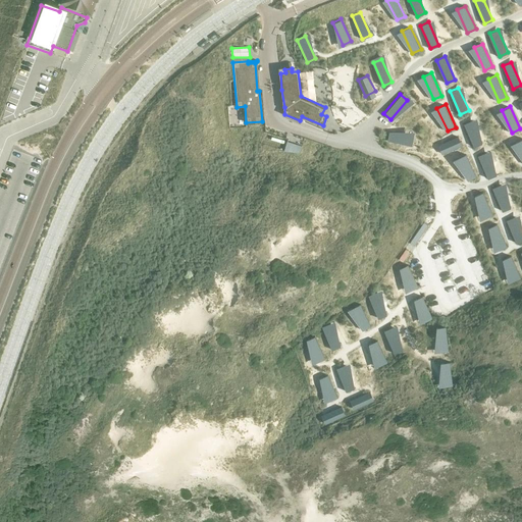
[(472,119),(464,123),(474,146),(482,143),(472,119)]
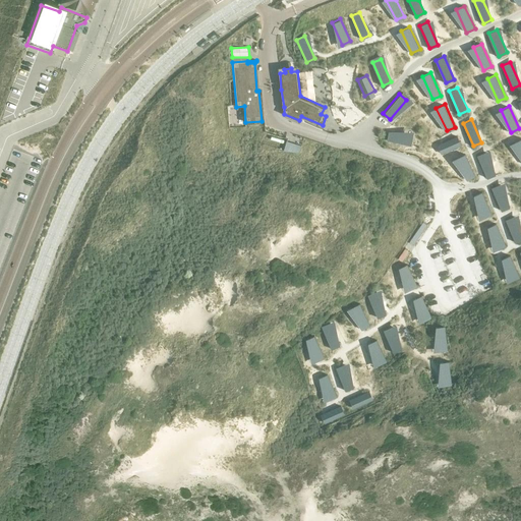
[(388,131),(387,139),(411,145),(413,135),(388,131)]
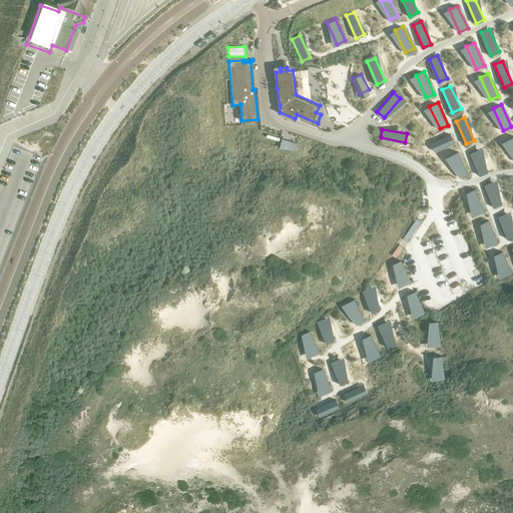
[(298,140),(263,131),(260,142),(296,151),(298,140)]
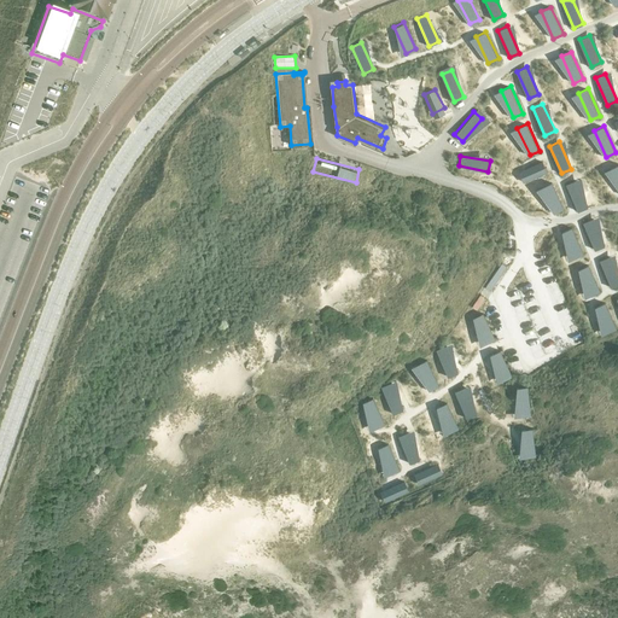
[(542,161),(524,169),(529,180),(547,172),(542,161)]
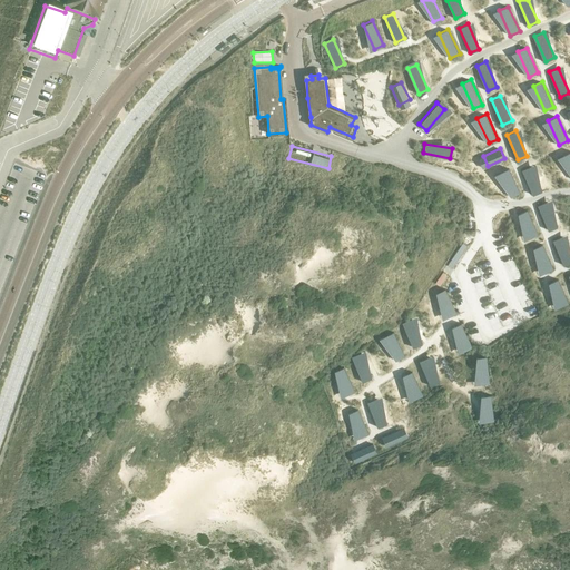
[(531,165),(521,169),(533,194),(542,190),(531,165)]
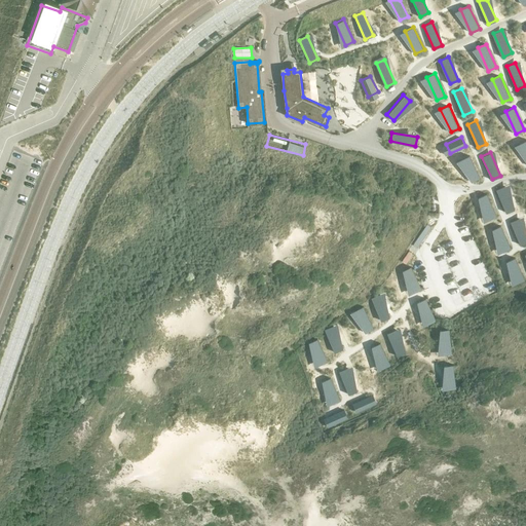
[(470,154),(461,158),(472,181),(480,178),(470,154)]
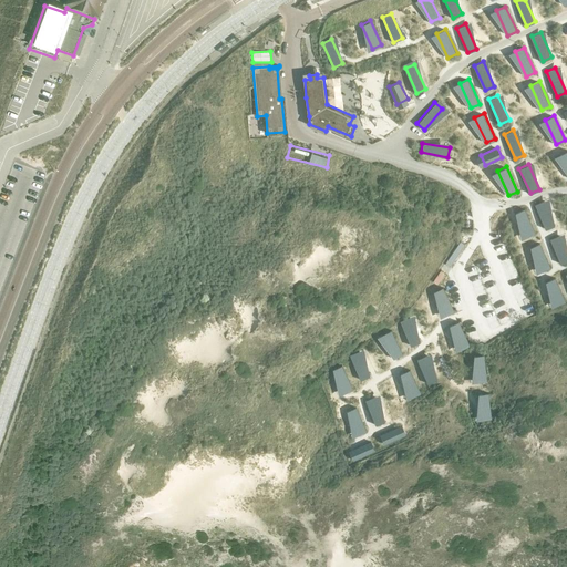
[(544,200),(535,205),(546,229),(555,225),(544,200)]
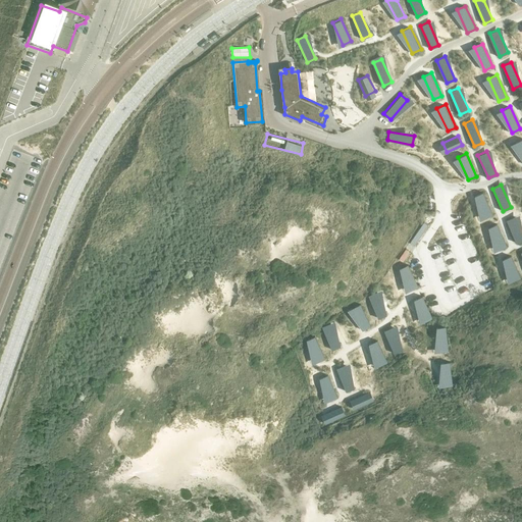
[(482,193),(474,196),(484,218),(492,215),(482,193)]
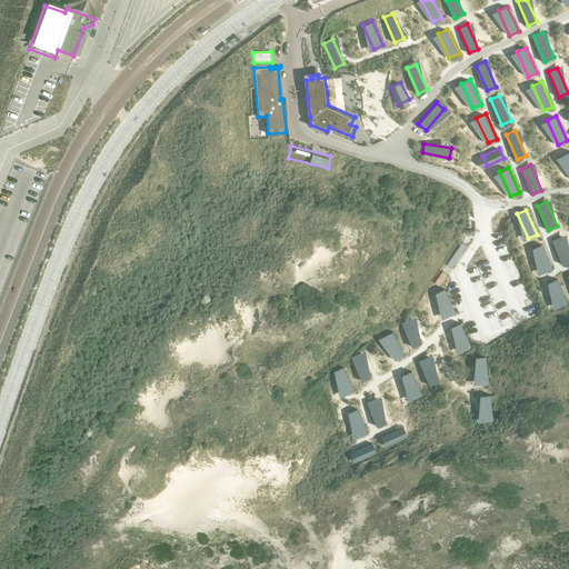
[(568,255),(561,237),(552,240),(562,265),(568,261),(568,255)]
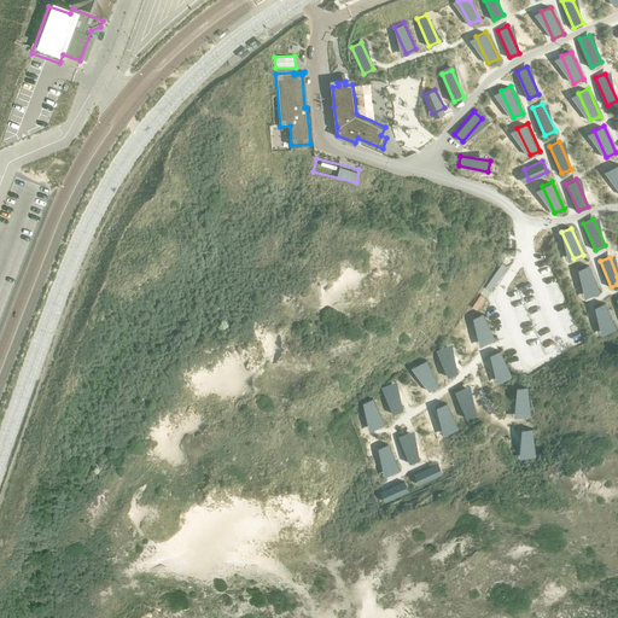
[(588,266),(578,269),(590,296),(600,292),(588,266)]
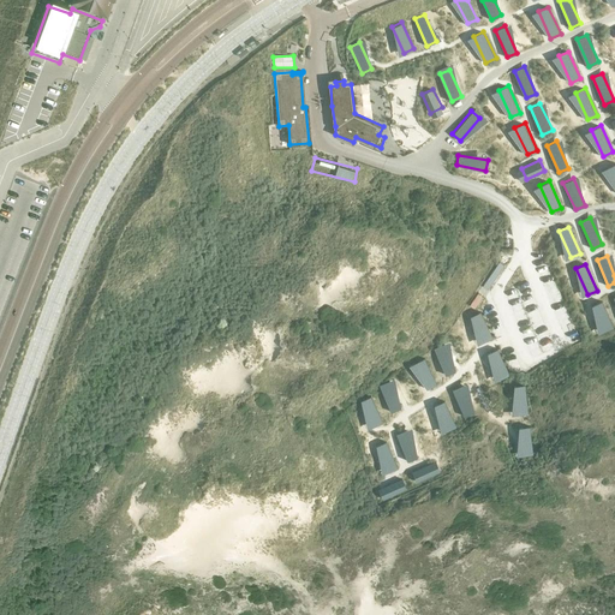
[(602,302),(592,306),(603,333),(614,328),(602,302)]
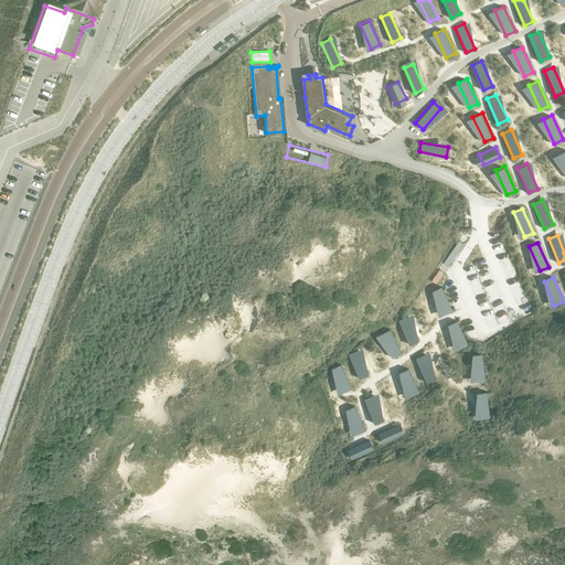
[(441,287),(433,290),(444,315),(452,310),(441,287)]
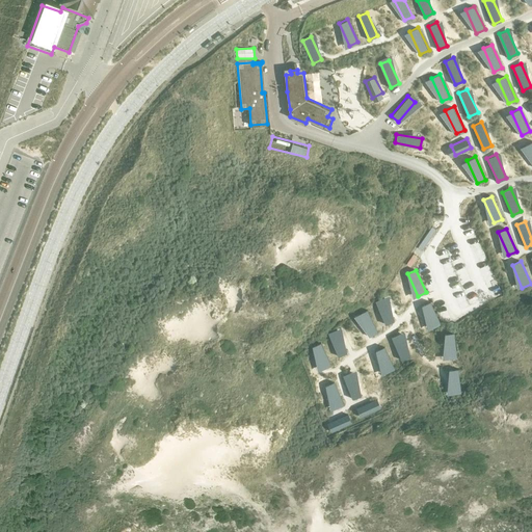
[(383,298),(375,301),(386,324),(394,321),(383,298)]
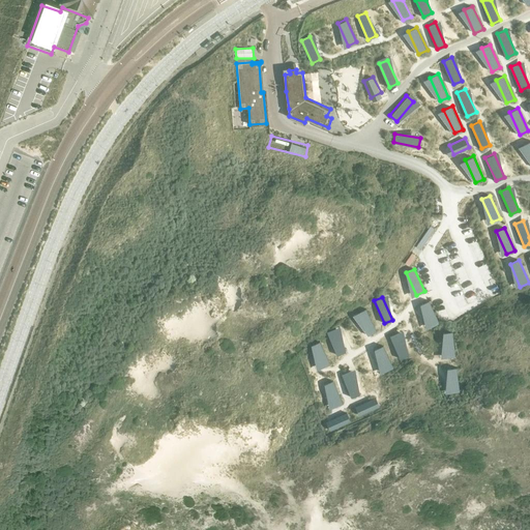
[(429,300),(420,304),(431,327),(439,323),(429,300)]
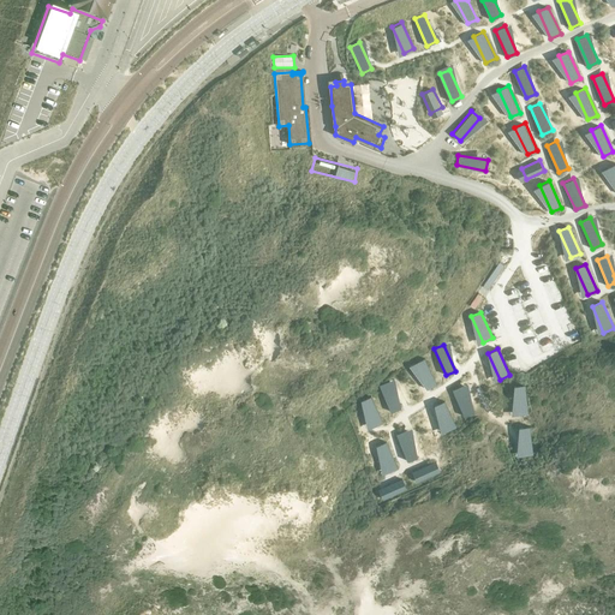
[(424,359),(415,363),(427,389),(436,384),(424,359)]
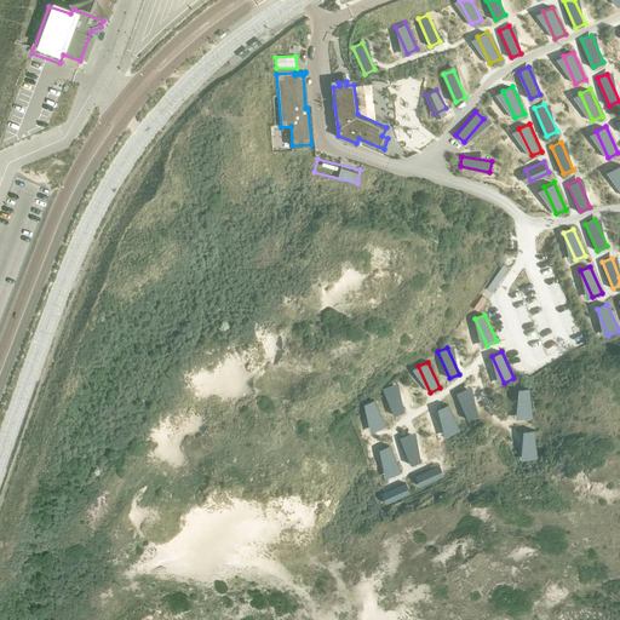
[(392,384),(383,389),(395,415),(405,411),(392,384)]
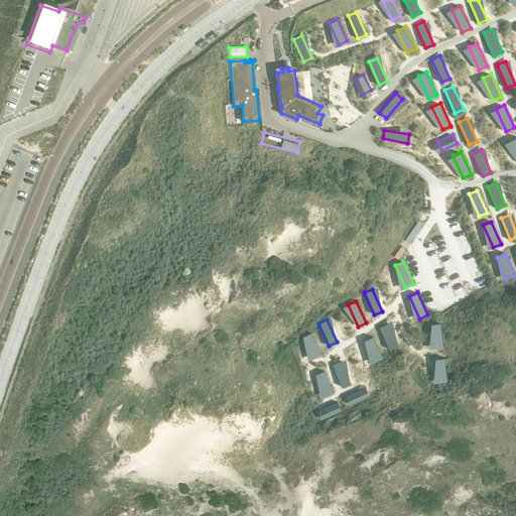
[(440,323),(431,324),(434,348),(443,347),(440,323)]
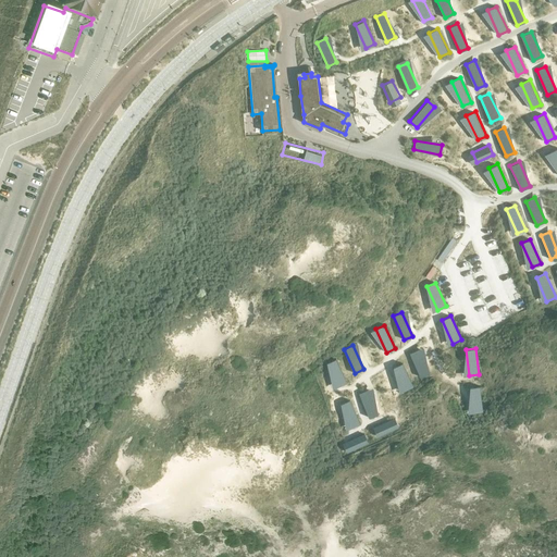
[(419,349),(410,354),(421,378),(430,373),(419,349)]
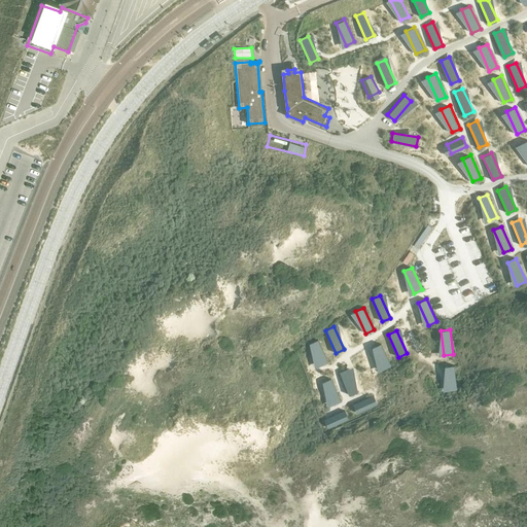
[(318,340),(309,344),(319,365),(328,362),(318,340)]
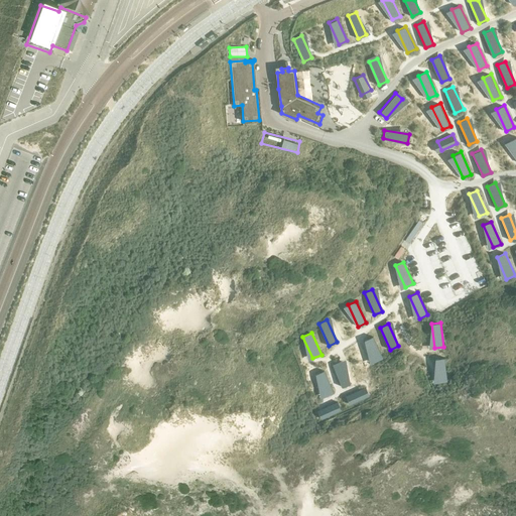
[(373,337),(364,341),(375,362),(383,359),(373,337)]
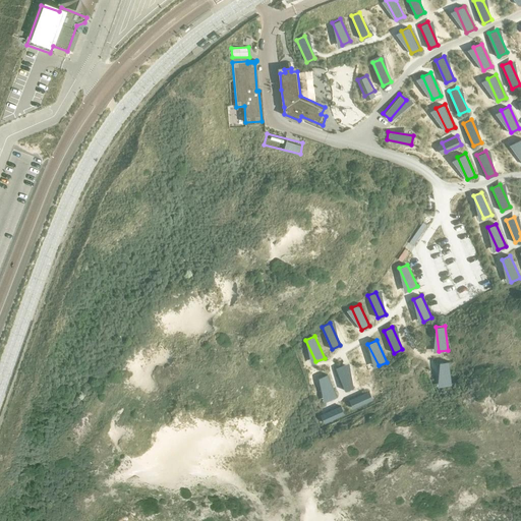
[(449,361),(440,362),(443,387),(452,386),(449,361)]
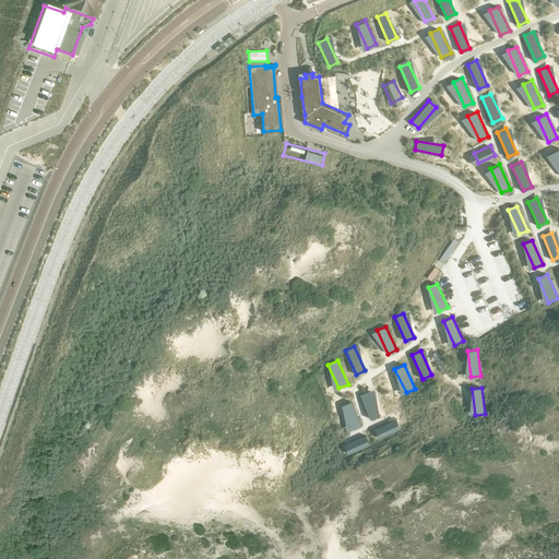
[(369,391),(360,395),(370,419),(380,416),(369,391)]
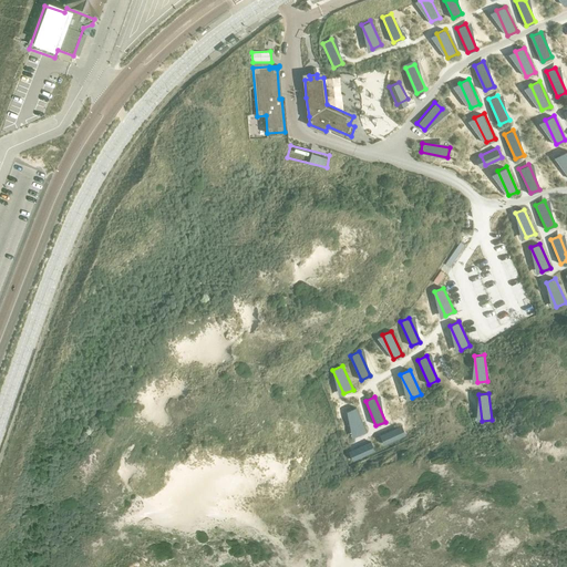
[(356,408),(347,411),(358,435),(367,432),(356,408)]
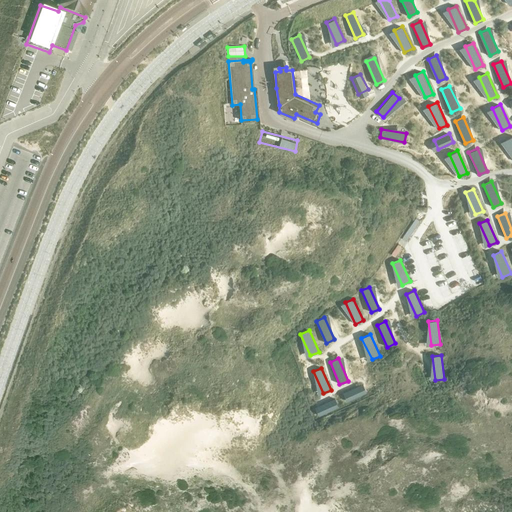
[(358,387),(343,393),(347,402),(361,395),(358,387)]
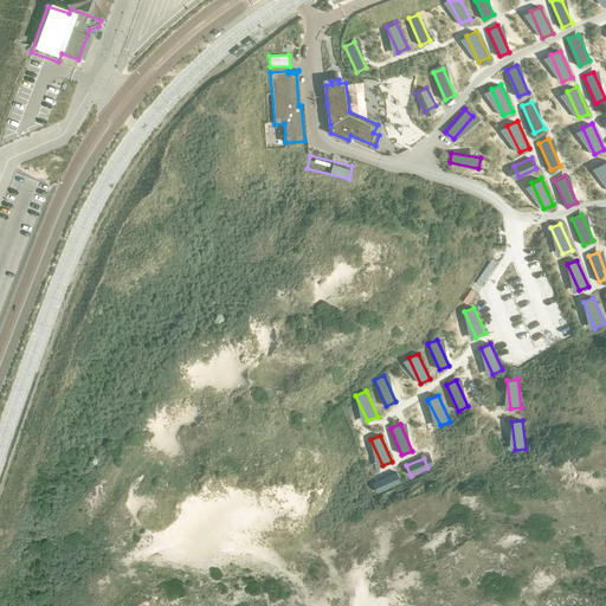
[(397,472),(380,479),(384,489),(401,482),(397,472)]
